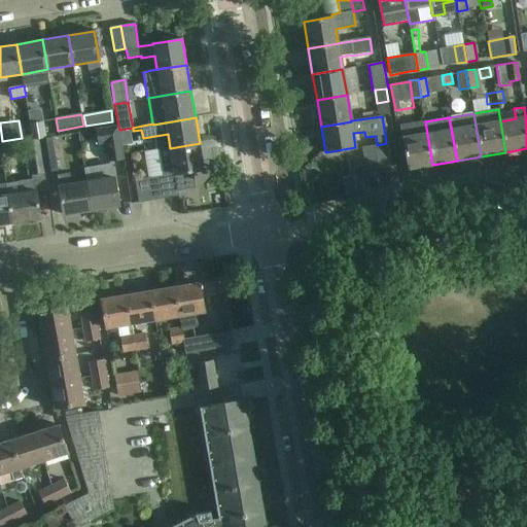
[(432,165),(425,121),(410,125),(412,136),(401,138),(408,169),(432,165)]
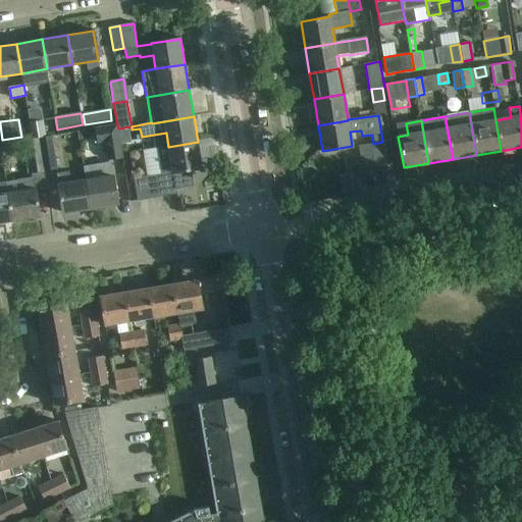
[(30,123),(32,140),(38,138),(45,137),(43,121),(30,123)]
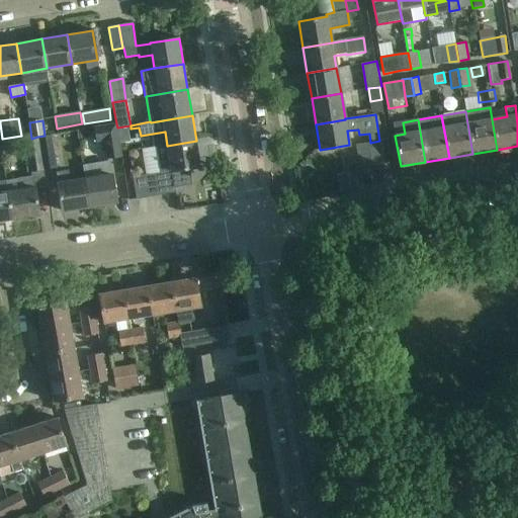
[(117,127),(116,123),(94,127),(96,142),(104,141),(107,159),(121,157),(116,127),(117,127)]
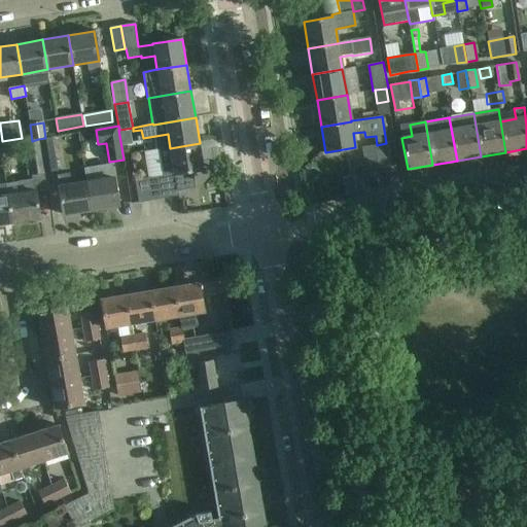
[(46,138),(45,138),(38,139),(44,173),(57,171),(50,138),(46,138)]
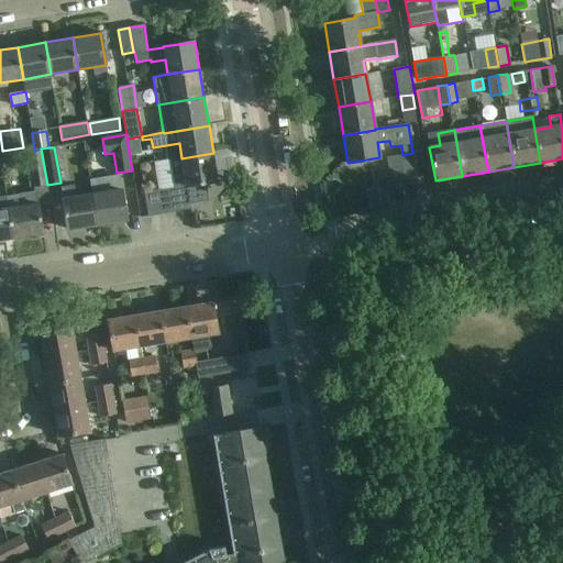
[(41,148),(34,151),(28,152),(33,187),(47,185),(41,148)]
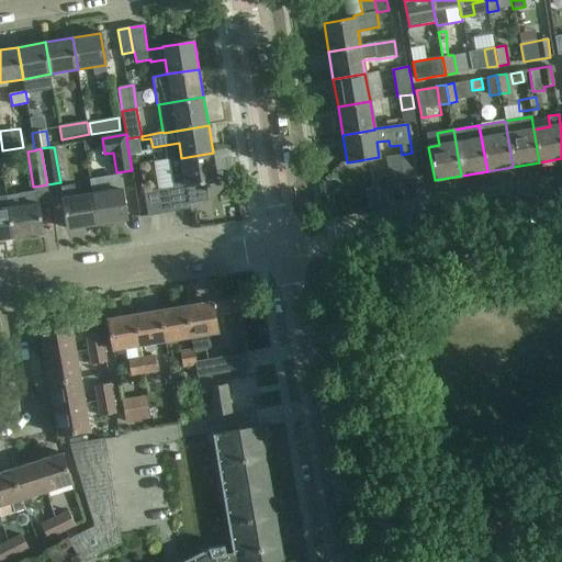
[(217,181),(213,153),(181,158),(181,159),(170,161),(175,188),(186,186),(189,204),(190,204),(206,201),(203,183),(217,181)]
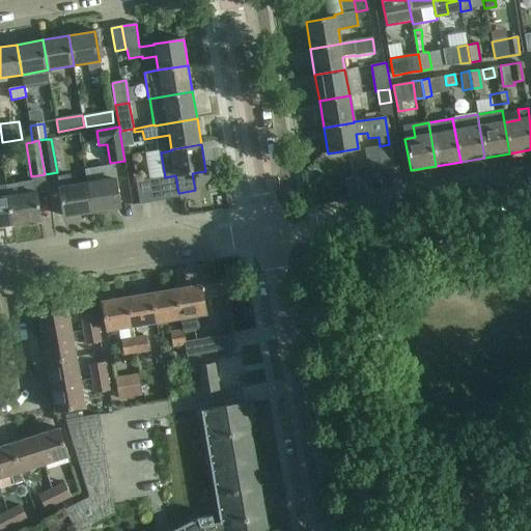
[(393,167),(389,144),(380,146),(376,147),(381,169),(393,167)]
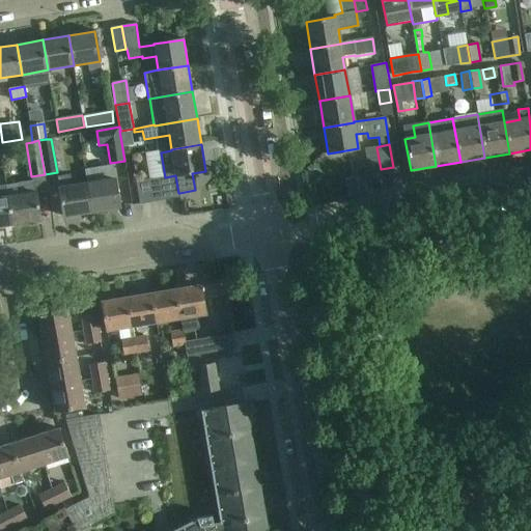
[(381,169),(376,147),(364,149),(368,171),(381,169)]
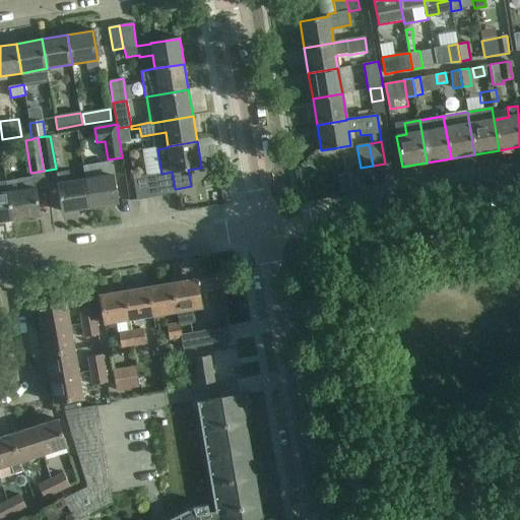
[(83,168),(85,181),(89,208),(118,203),(111,164),(83,168)]
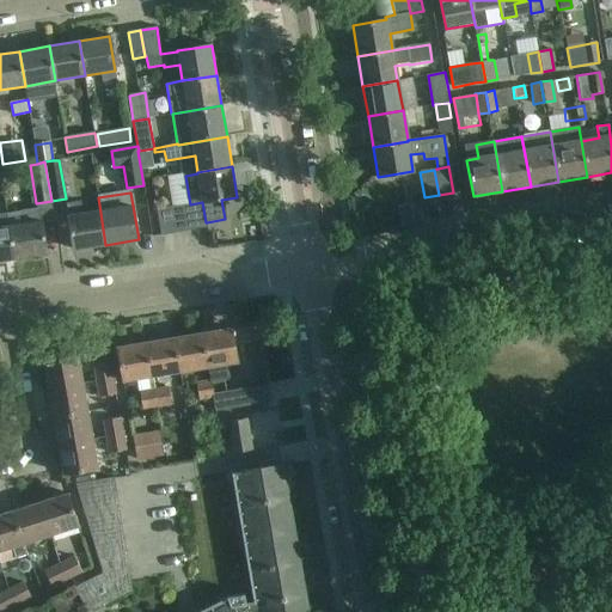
[(66,204),(69,226),(73,250),(105,245),(101,213),(81,215),(80,202),(66,204)]
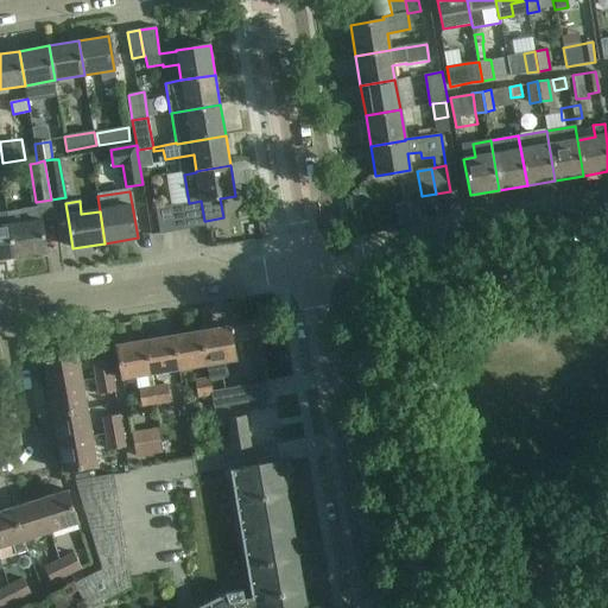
[(184,203),(169,206),(173,232),(206,226),(206,221),(204,221),(201,201),(189,203),(184,204),(184,203)]
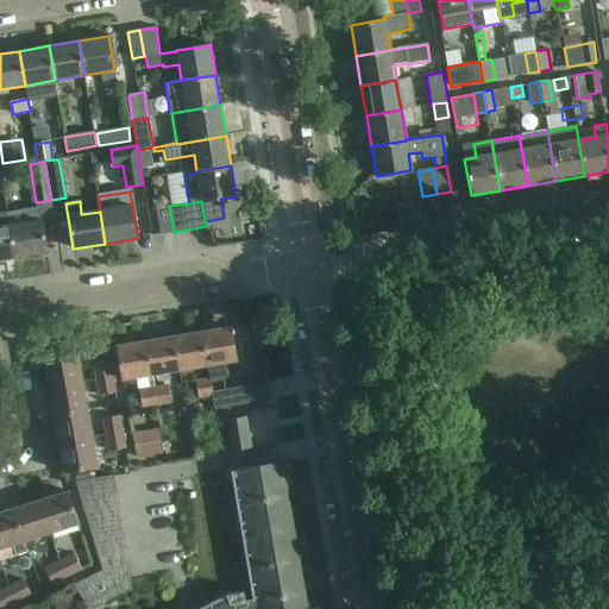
[(174,232),(169,206),(156,208),(161,234),(174,232)]
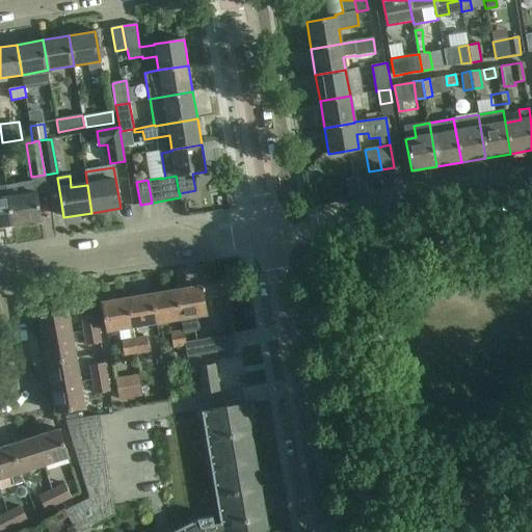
[(5,187),(11,225),(41,221),(34,182),(5,187)]
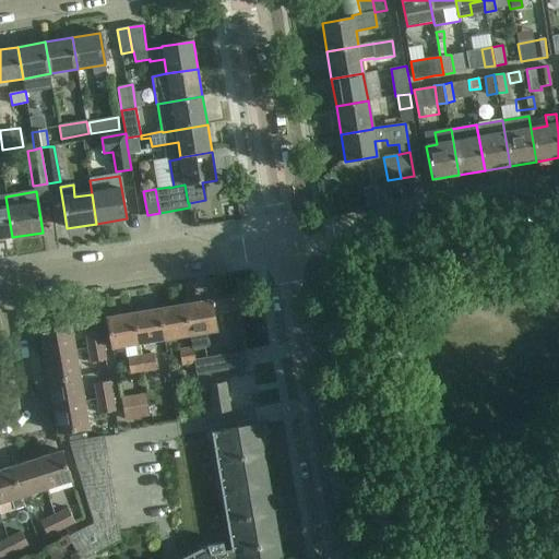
[(0,197),(0,239),(12,237),(6,197),(0,197)]
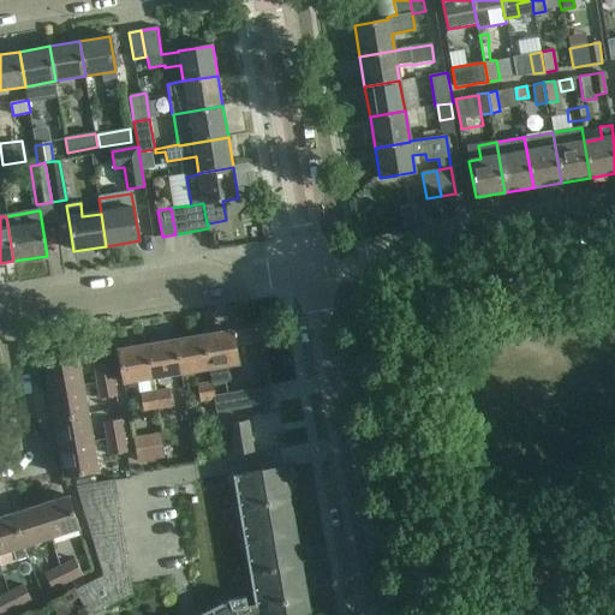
[(238,364),(233,330),(202,335),(208,369),(210,383),(210,384),(230,381),(227,366),(238,364)]
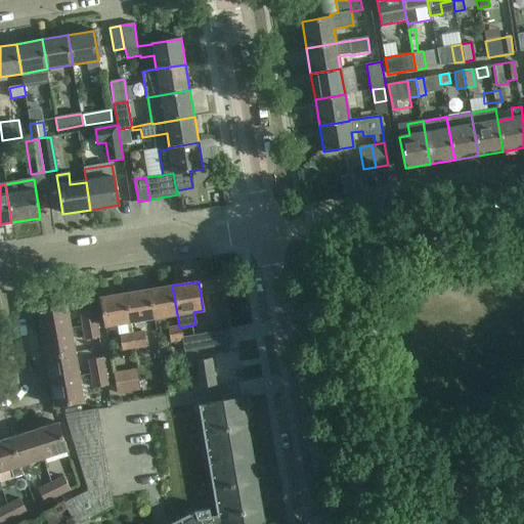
[(177,314),(172,286),(148,290),(154,318),(177,314)]
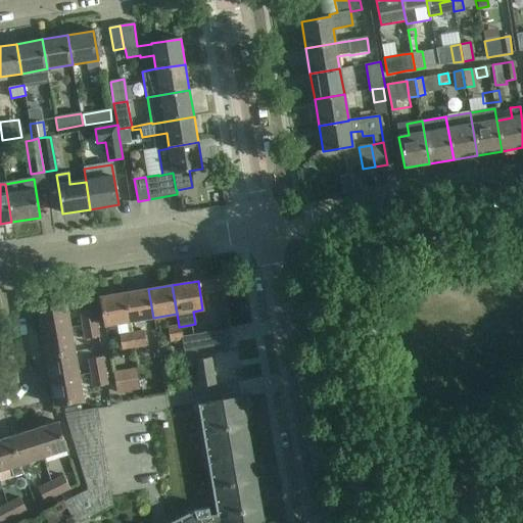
[(153,318),(148,289),(125,293),(130,321),(153,318)]
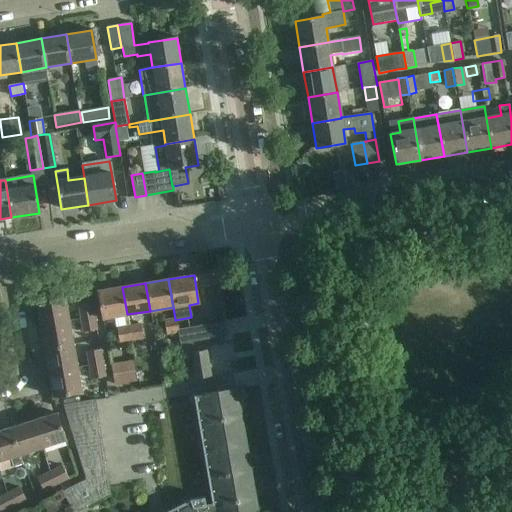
[(127,314),(122,287),(98,291),(103,319),(127,314)]
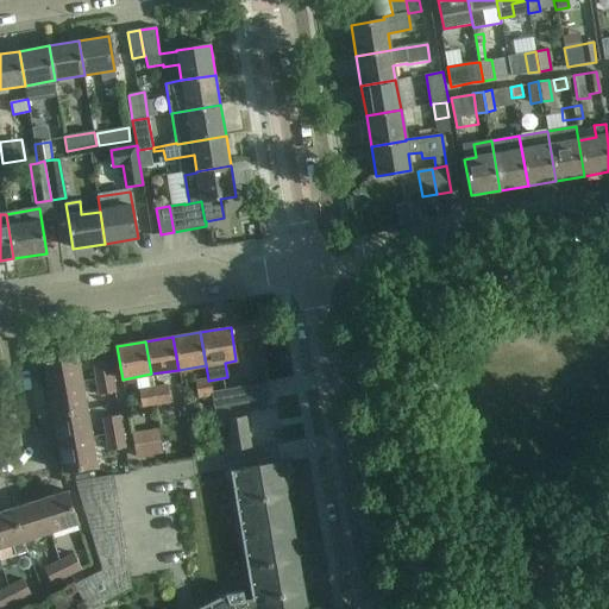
[(76,353),(52,357),(43,359),(49,388),(82,382),(76,353)]
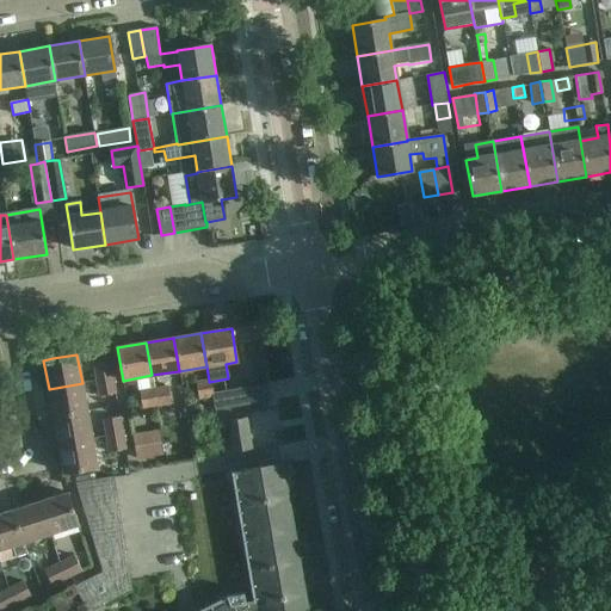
[(112,378),(110,362),(93,364),(97,381),(112,378)]
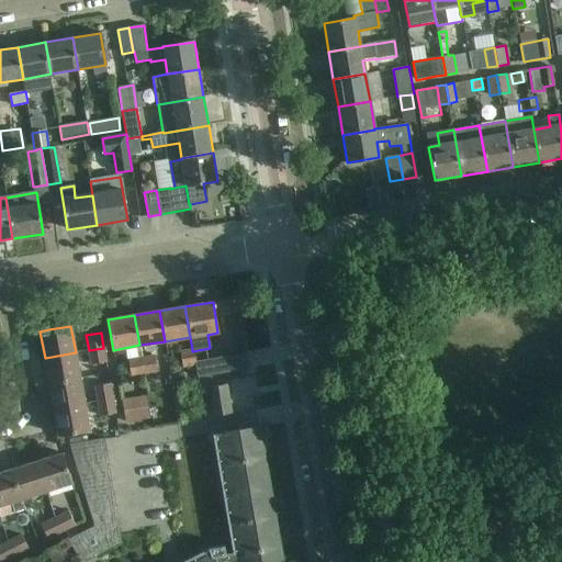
[(107,362),(103,348),(89,350),(91,366),(107,362)]
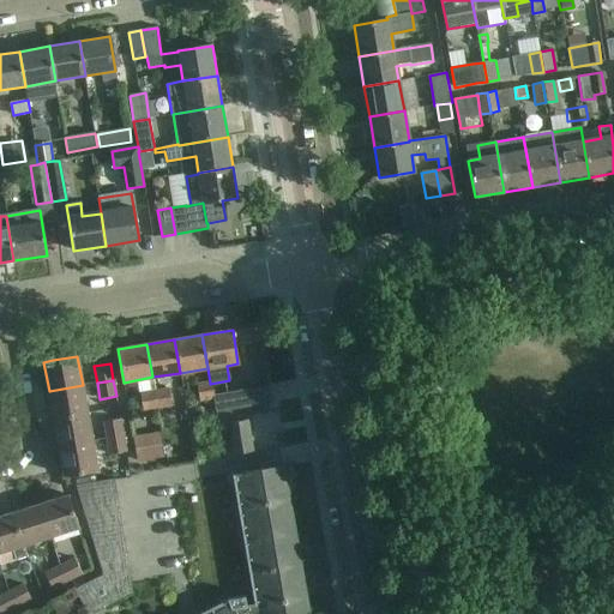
[(212,396),(210,384),(210,383),(194,385),(198,403),(212,401),(212,396)]
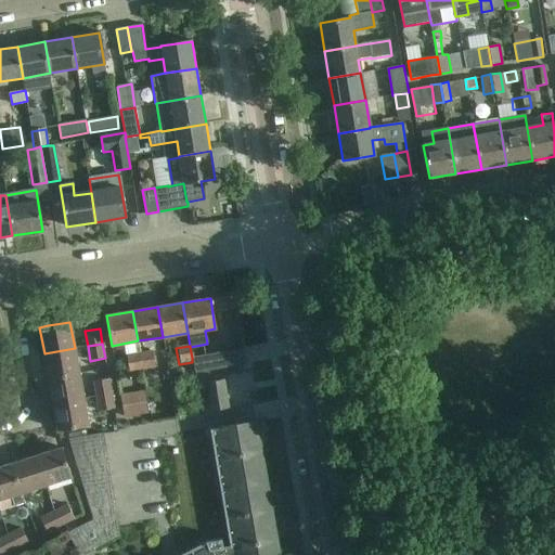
[(79,374),(75,348),(44,353),(49,379),(79,374)]
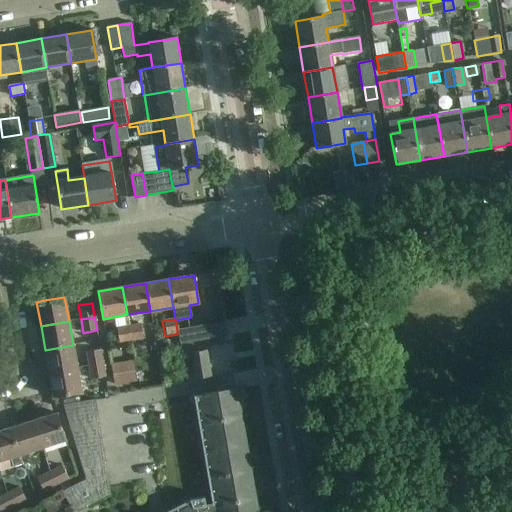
[(140,324),(128,326),(131,341),(143,339),(140,324)]
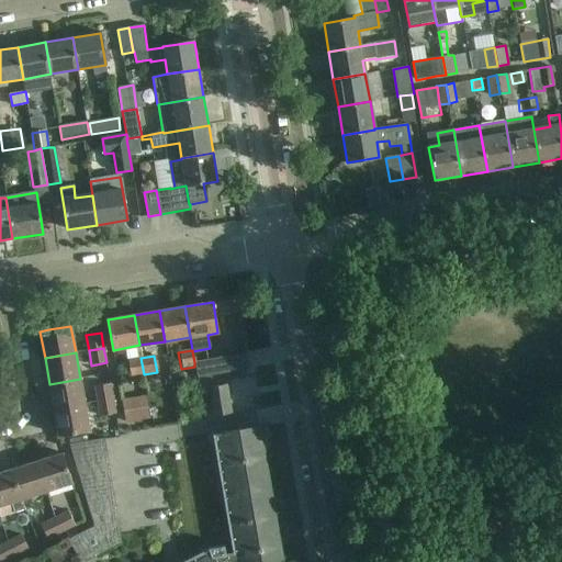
[(144,374),(141,358),(128,360),(131,377),(144,374)]
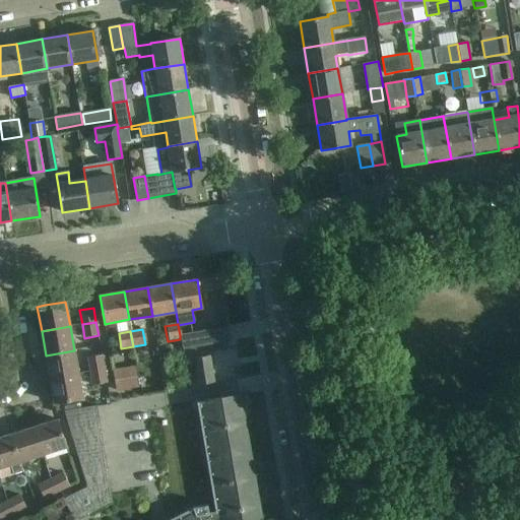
[(180,335),(180,339),(182,349),(207,345),(205,331),(180,335)]
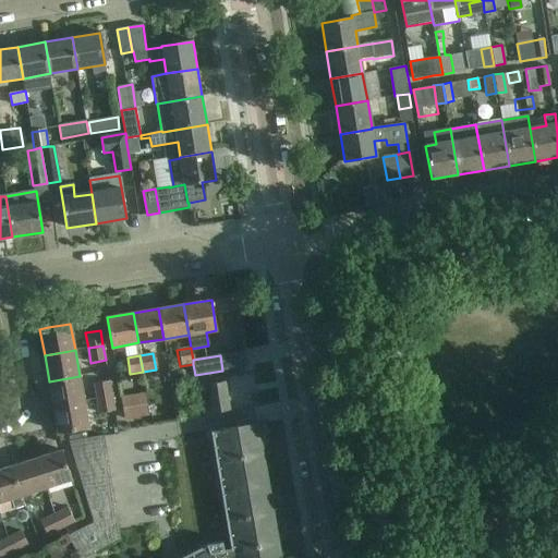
[(84,401),(80,376),(49,381),(53,407),(84,401)]
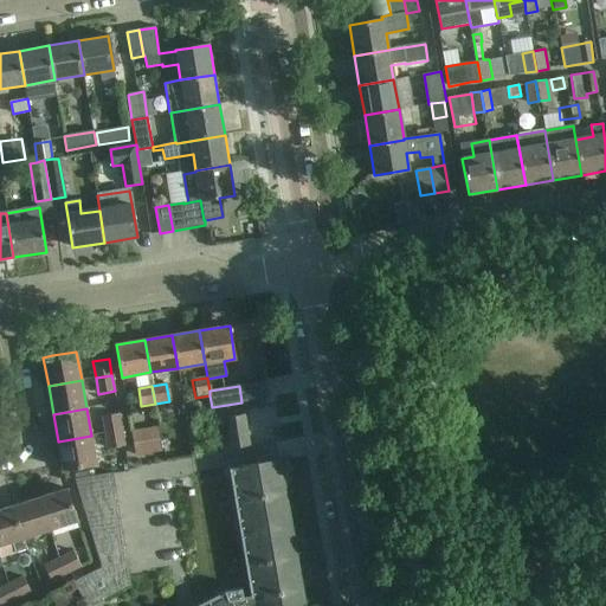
[(121,431),(118,414),(101,417),(104,433),(121,431)]
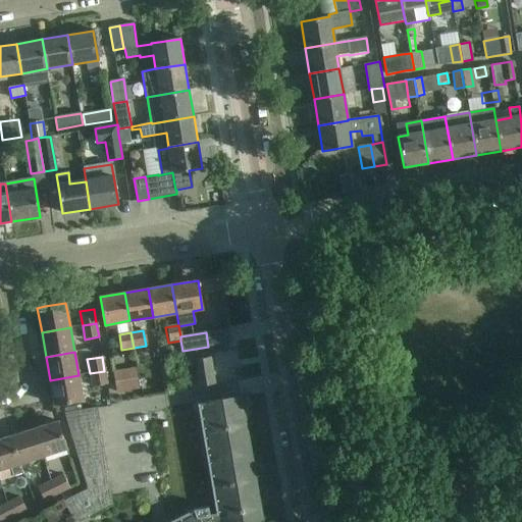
[(214,384),(212,372),(210,357),(195,360),(199,386),(214,384)]
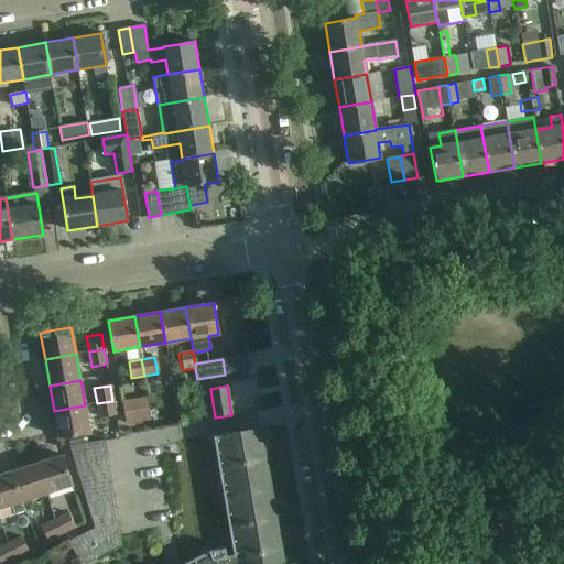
[(162,390),(138,393),(140,416),(164,414),(162,390)]
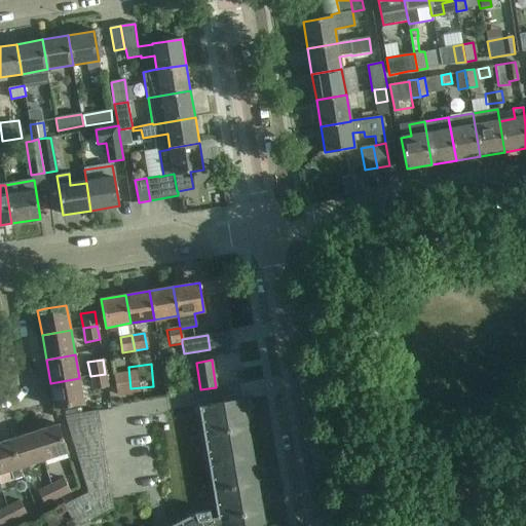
[(108,387),(105,374),(90,376),(94,390),(108,387)]
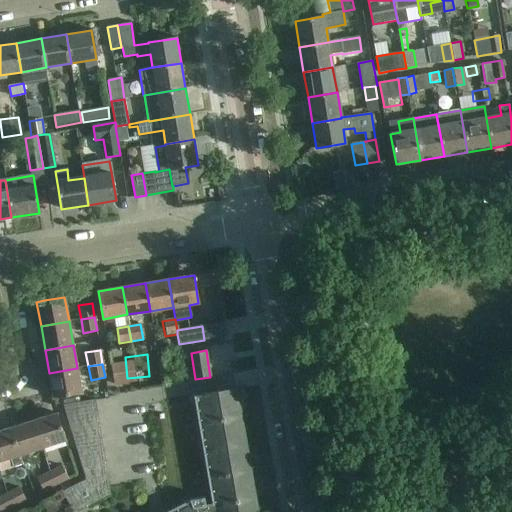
[(81,392),(77,368),(49,373),(53,397),(81,392)]
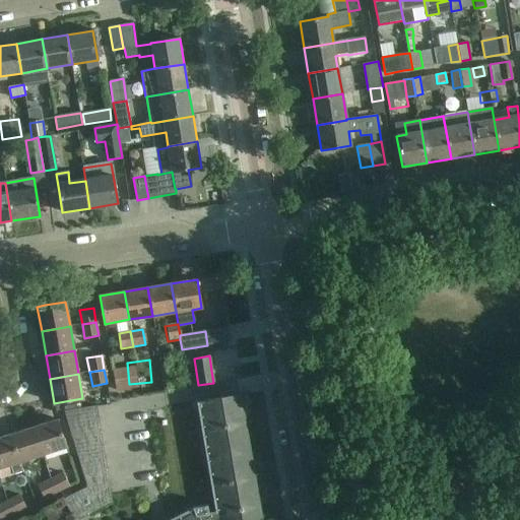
[(261,519),(240,394),(202,401),(221,511),(209,514),(207,505),(192,508),(195,513),(181,519),(261,519)]
